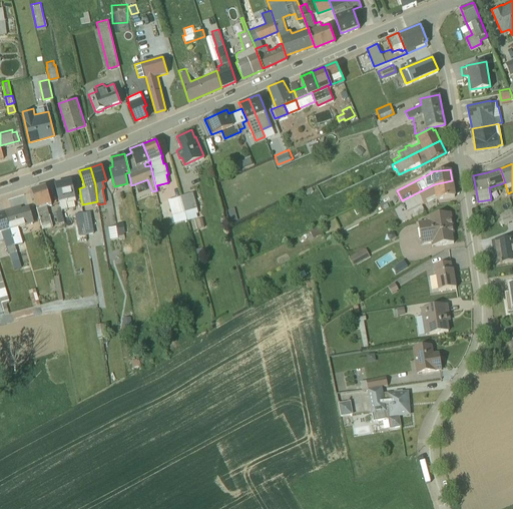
[(54,182),(61,208),(75,204),(74,199),(75,198),(71,178),(54,182)]
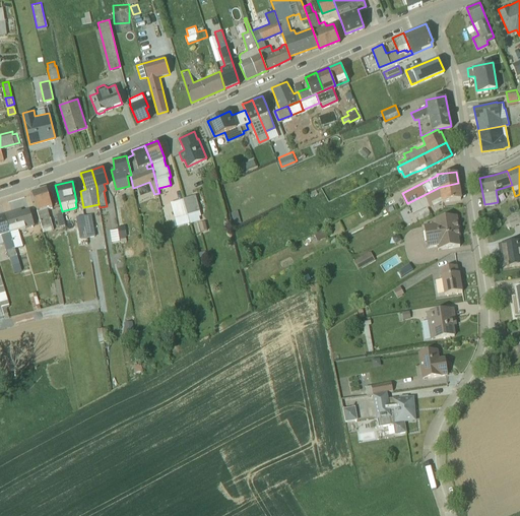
[(409,202),(417,218),(431,212),(427,205),(418,210),(418,209),(417,209),(429,203),(430,205),(433,203),(441,198),(442,200),(460,196),(458,183),(440,187),(409,202)]
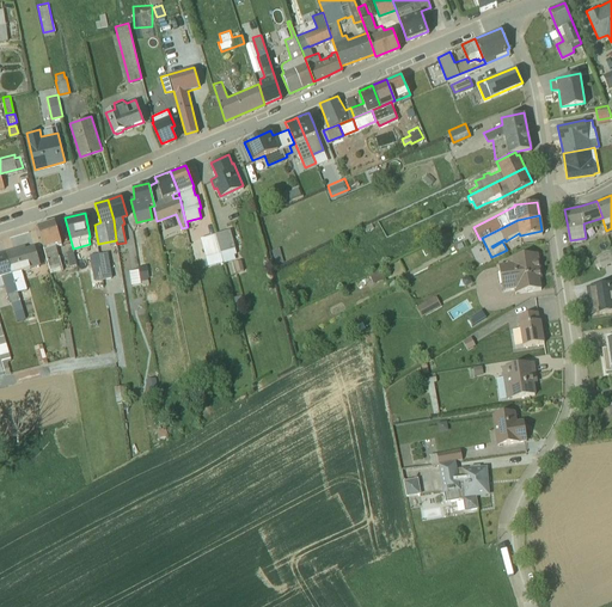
[(55,221),(37,226),(50,270),(62,267),(55,244),(61,241),(55,221)]
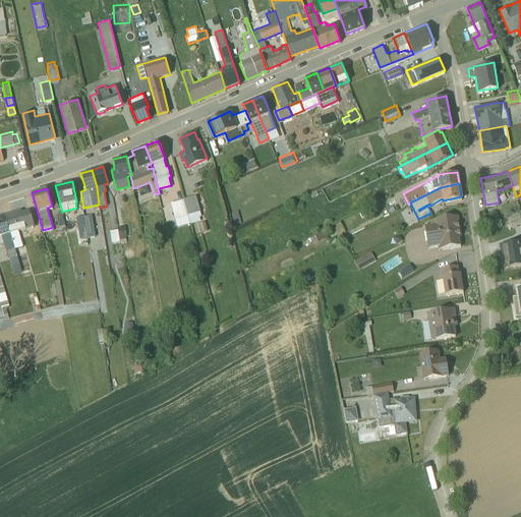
[(195,195),(171,202),(174,216),(199,210),(195,195)]
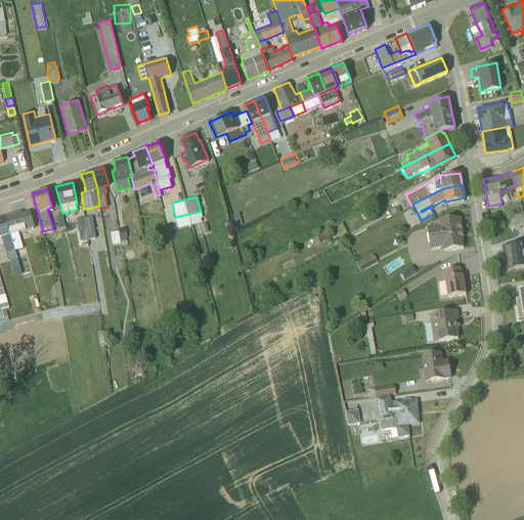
[(20,208),(4,213),(10,232),(14,248),(24,246),(18,230),(34,225),(29,209),(22,211),(20,208)]
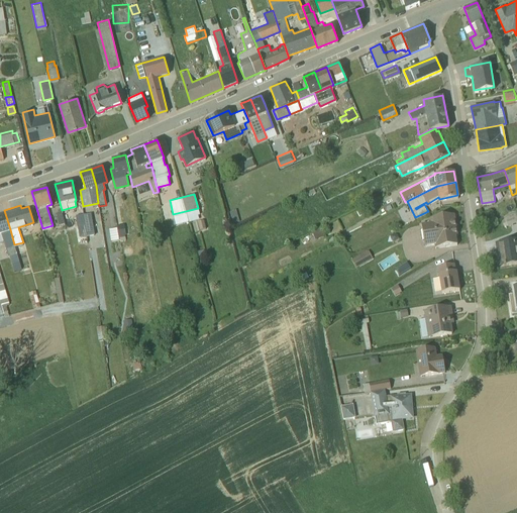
[(501,216),(504,224),(516,219),(516,210),(516,207),(501,216)]
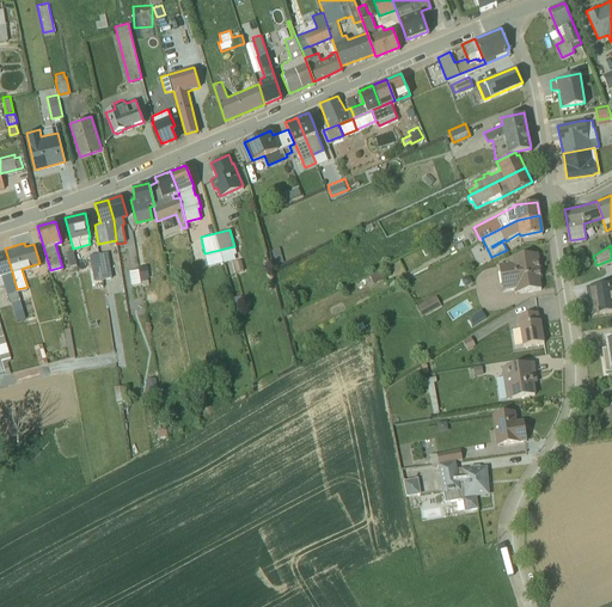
[(25,316),(19,295),(5,249),(0,250),(0,283),(4,283),(8,295),(10,301),(11,301),(17,319),(25,316)]
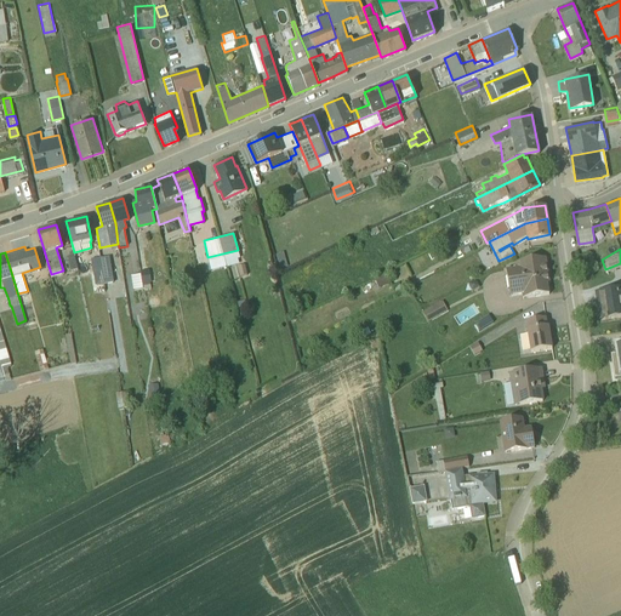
[(78,267),(74,254),(68,255),(70,268),(78,267)]
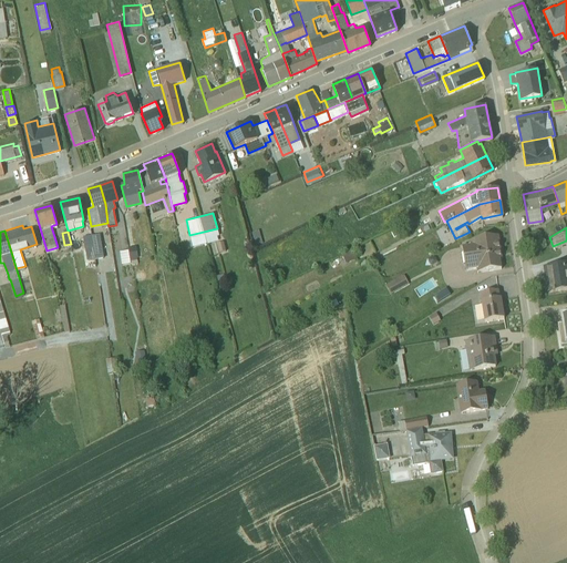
[(100,232),(91,233),(95,256),(103,255),(100,232)]
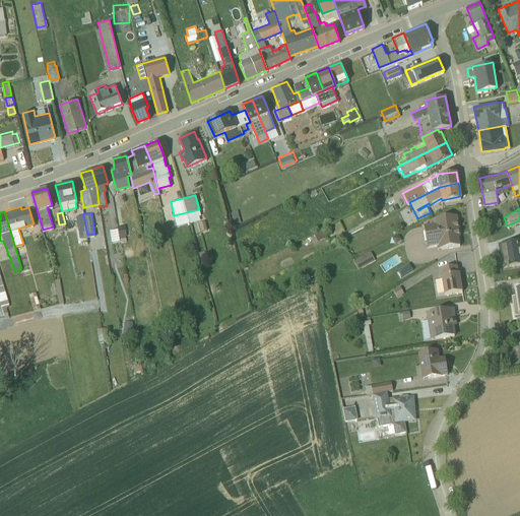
[(83,213),(76,214),(78,227),(85,226),(83,213)]
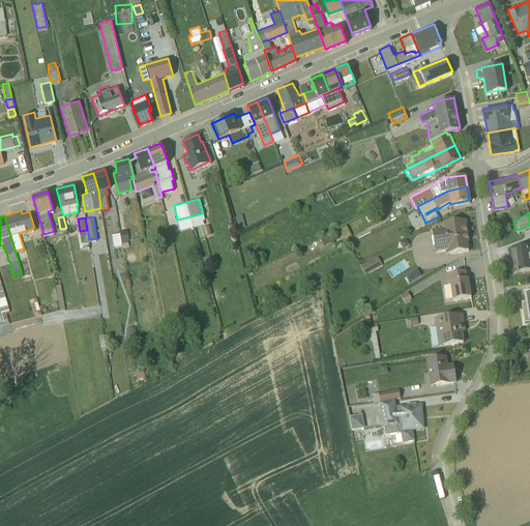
[(432,228),(433,234),(467,228),(466,217),(443,222),(443,223),(438,223),(439,227),(432,228)]
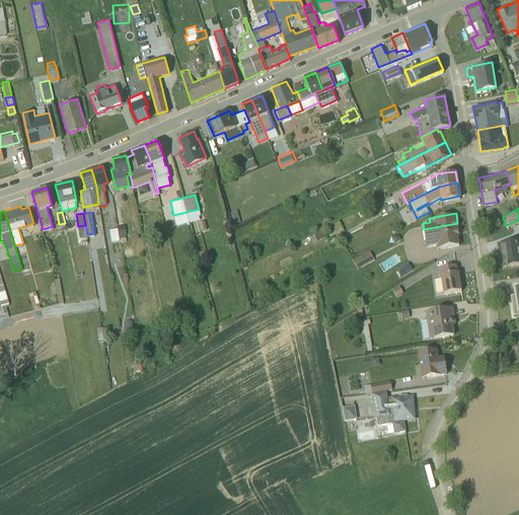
[(118,224),(121,240),(127,238),(124,223),(118,224)]
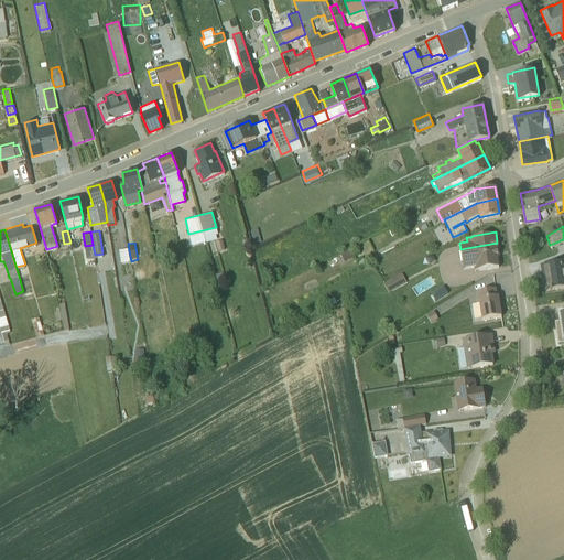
[(475,268),(499,265),(498,255),(499,255),(499,254),(497,243),(461,249),(463,267),(474,265),(474,268),(475,268)]
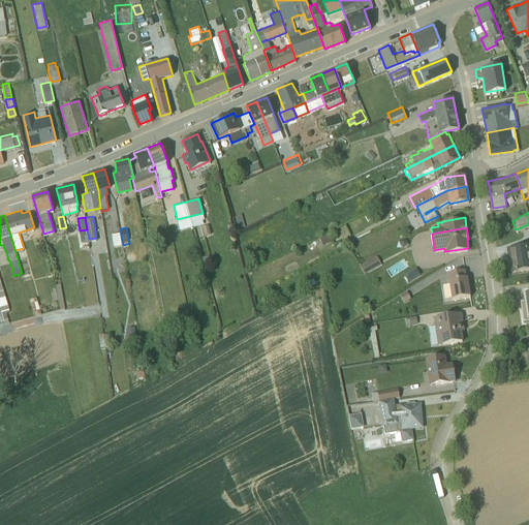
[(122,242),(120,230),(112,232),(114,244),(122,242)]
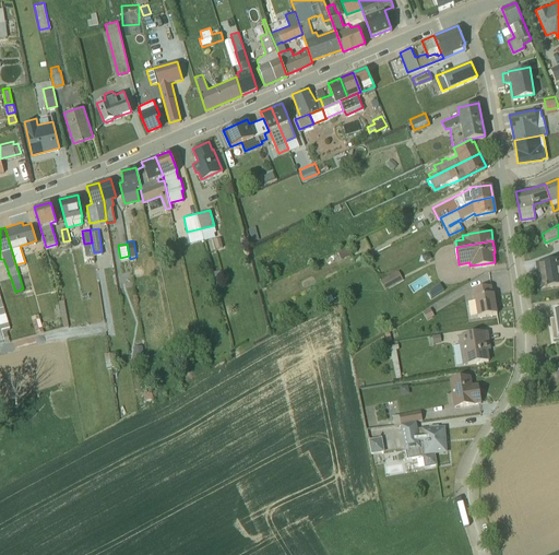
[(558,257),(536,261),(537,271),(540,271),(543,285),(558,282),(558,257)]
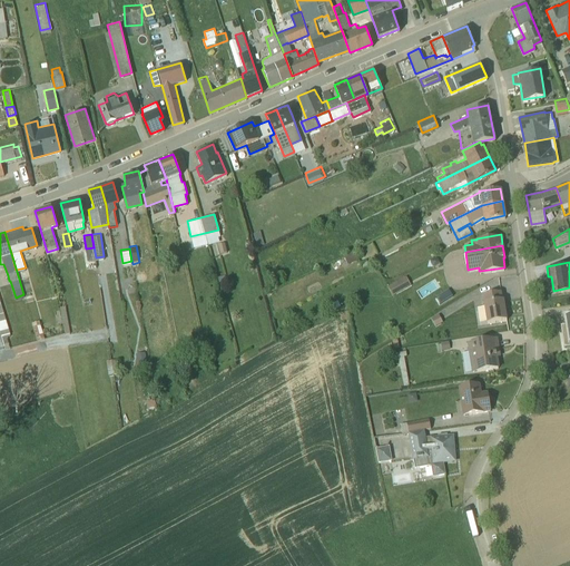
[(387,283),(392,292),(410,282),(405,274),(387,283)]
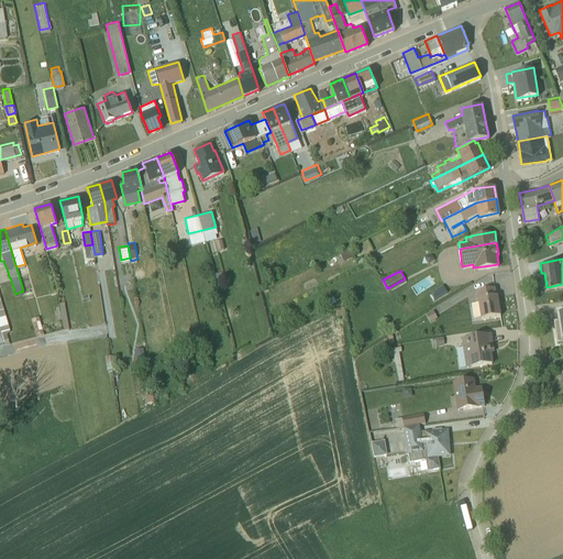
[(430,292),(434,297),(446,289),(443,283),(430,292)]
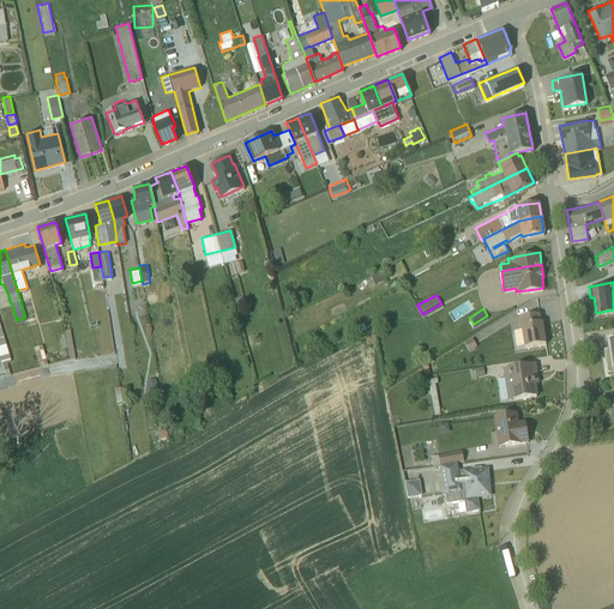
[(540,312),(519,315),(524,345),(546,342),(542,320),(541,320),(540,312)]
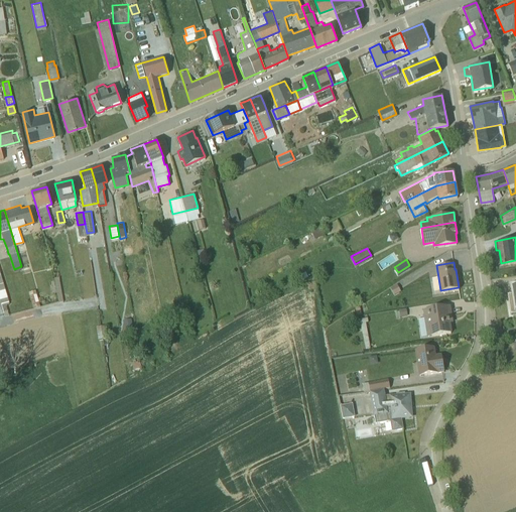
[(2,276),(0,270),(0,298),(5,313),(9,312),(6,302),(9,300),(2,276)]
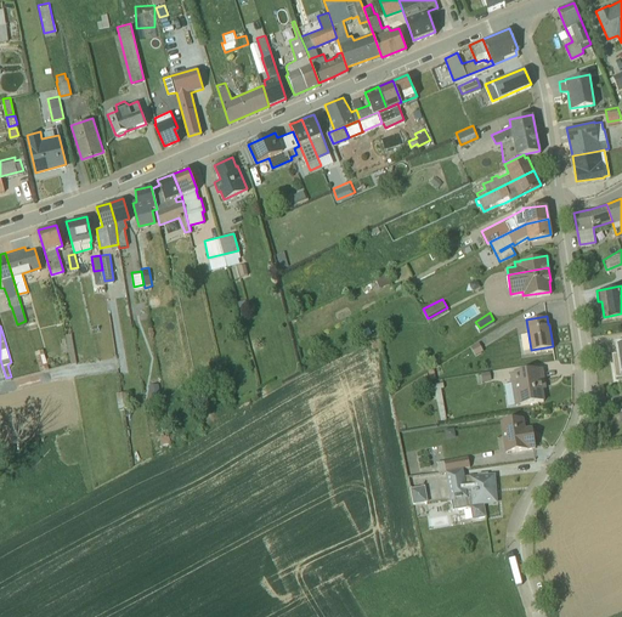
[(66,332),(71,361),(75,360),(71,330),(66,332)]
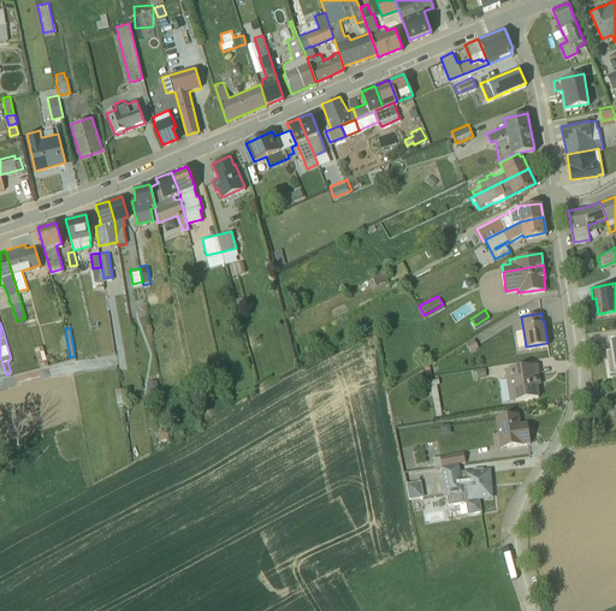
[(473,337),(466,340),(471,349),(478,345),(473,337)]
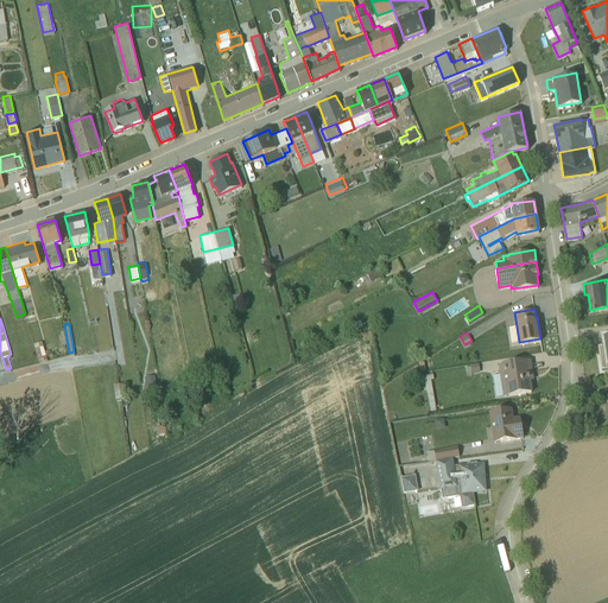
[(597,344),(601,368),(607,366),(607,332),(601,334),(602,343),(597,344)]
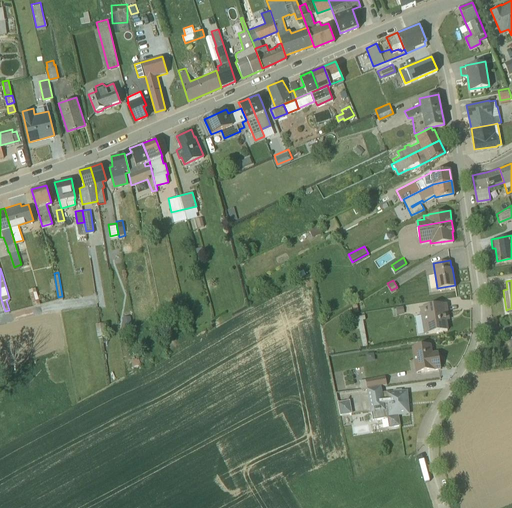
[(35,285),(28,287),(33,303),(40,302),(35,285)]
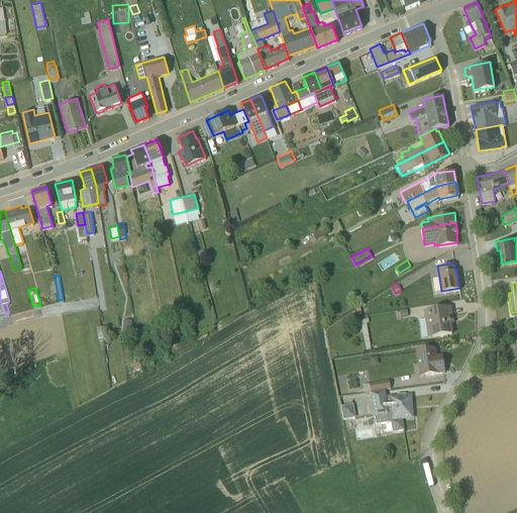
[(419,318),(421,336),(452,331),(451,322),(453,321),(451,304),(423,309),(425,317),(419,318)]
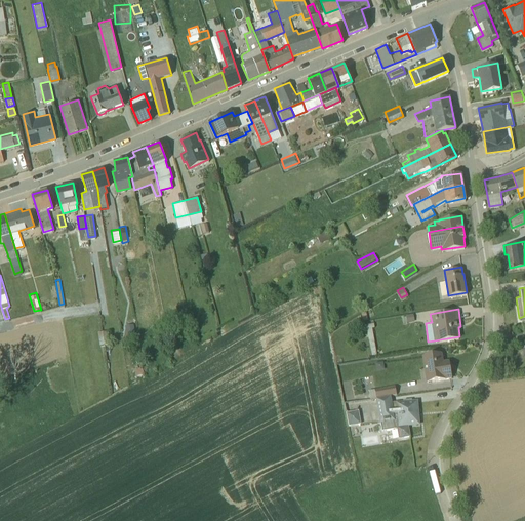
[(401,315),(403,321),(407,321),(407,320),(414,319),(412,312),(406,312),(406,314),(401,315)]
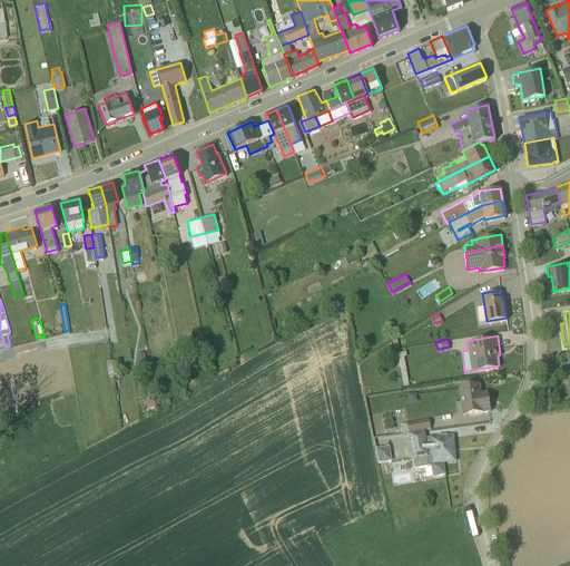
[(405,349),(394,351),(394,355),(399,355),(403,383),(409,382),(404,354),(406,353),(405,349)]
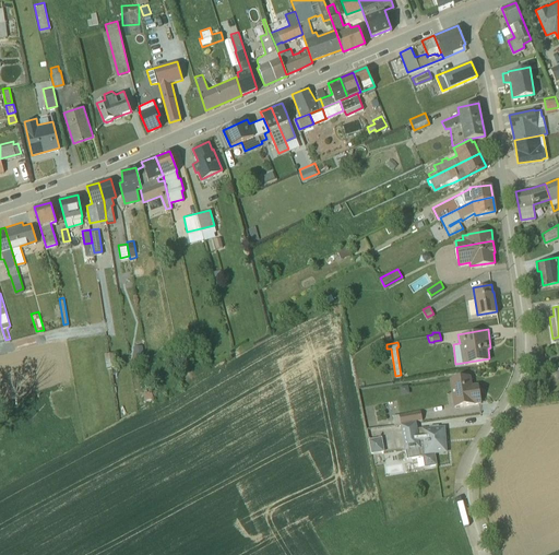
[(471,374),(450,377),(453,405),(480,401),(478,382),(472,382),(471,374)]
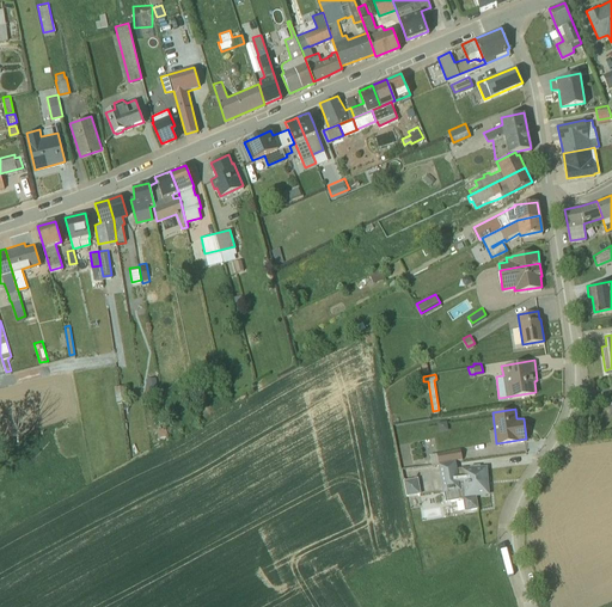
[(460,447),(429,452),(430,461),(461,457),(460,447)]
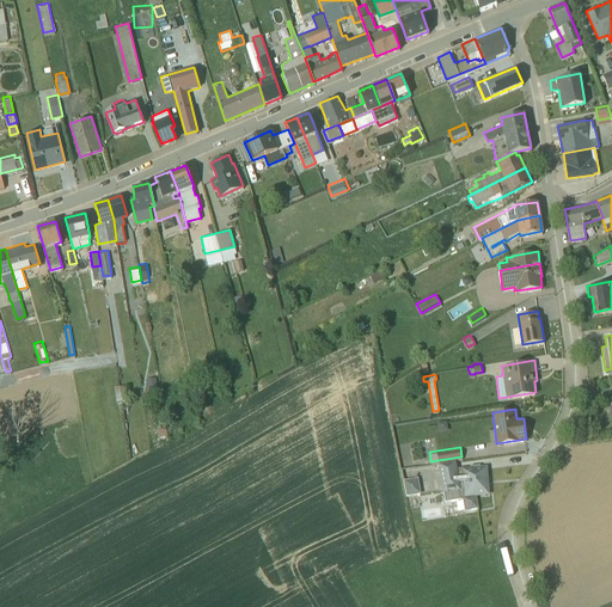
[(456,459),(438,463),(442,490),(444,490),(445,500),(463,497),(465,508),(477,506),(475,492),(485,491),(485,477),(485,466),(479,465),(479,463),(470,464),(470,465),(457,466),(456,459)]
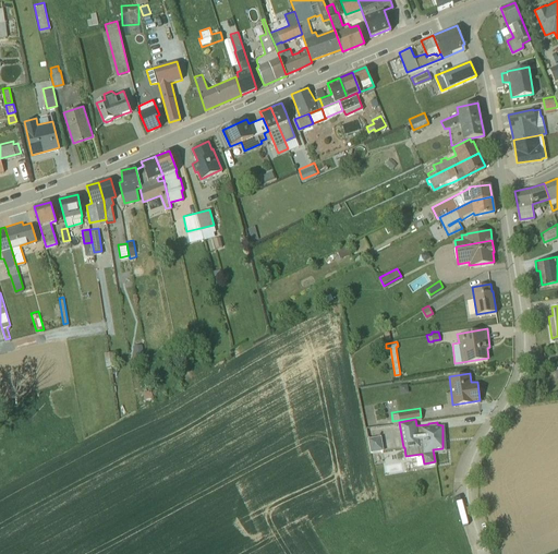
[(381,434),(370,435),(372,449),(384,448),(381,434)]
